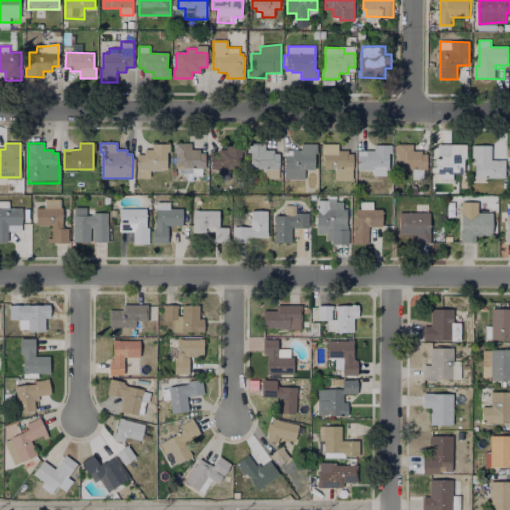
[(170,145),(170,153),(168,154),(167,169),(151,169),(151,178),(138,178),(138,155),(145,155),(145,150),(153,150),(153,144),(170,145)]
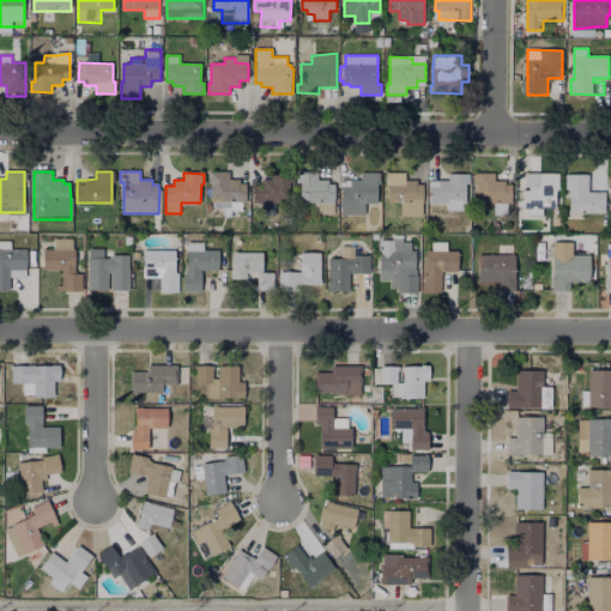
[(247,185),(247,203),(243,203),(243,212),(227,212),(227,201),(211,201),(211,183),(209,183),(209,173),(229,173),(229,180),(241,180),(241,183),(247,185)]
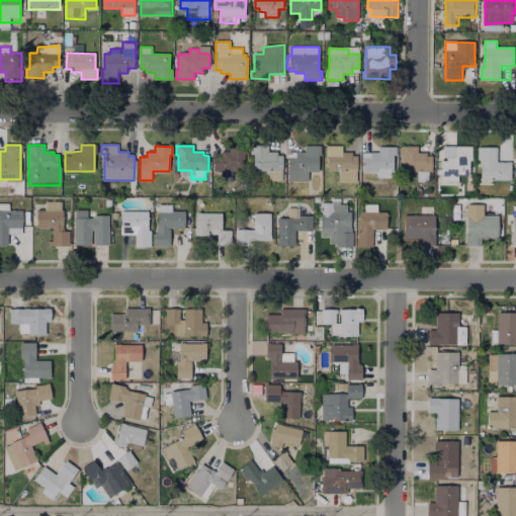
[(248,146),(248,155),(246,155),(246,165),(242,165),(242,172),(215,172),(215,158),(222,158),(222,153),(230,153),(230,146),(248,146)]
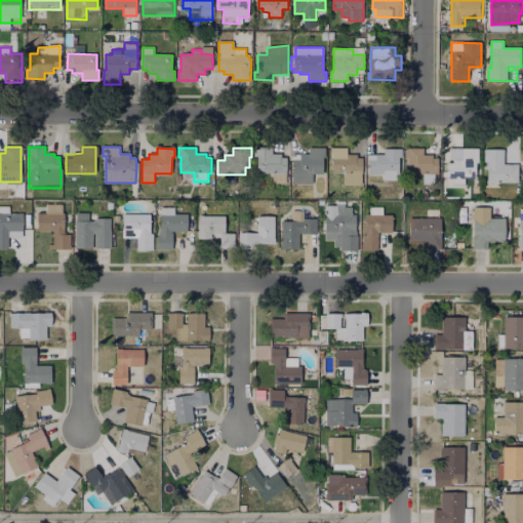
[(325,149),(325,158),(324,158),(323,174),(314,174),(314,184),(293,184),(293,155),(310,155),(310,148),(325,149)]
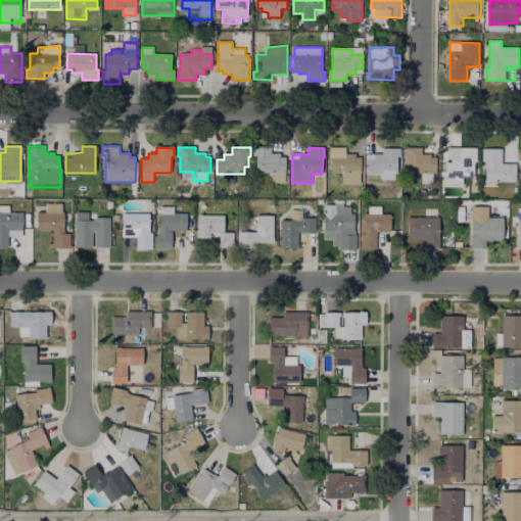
[(286,157),(286,183),(272,183),(272,173),(256,173),(256,157),(253,156),(253,148),(272,148),(272,154),(281,154),(281,157),(286,157)]
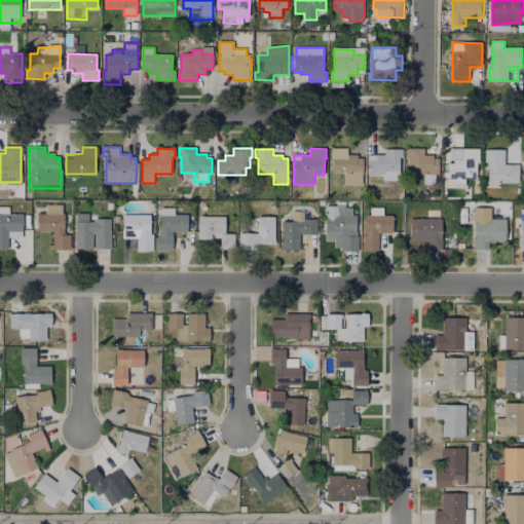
[(403,150),(403,177),(369,177),(369,155),(386,155),(386,149),(403,150)]
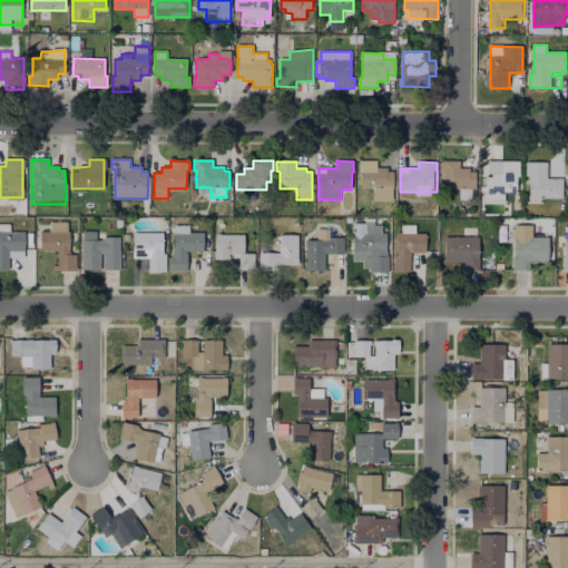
[(498,174),(502,174),(502,162),(521,162),(521,177),(518,177),(518,194),(506,194),(506,202),(491,202),(492,195),(487,195),(487,177),(493,177),(493,174),(485,174),(485,162),(498,162),(498,174)]
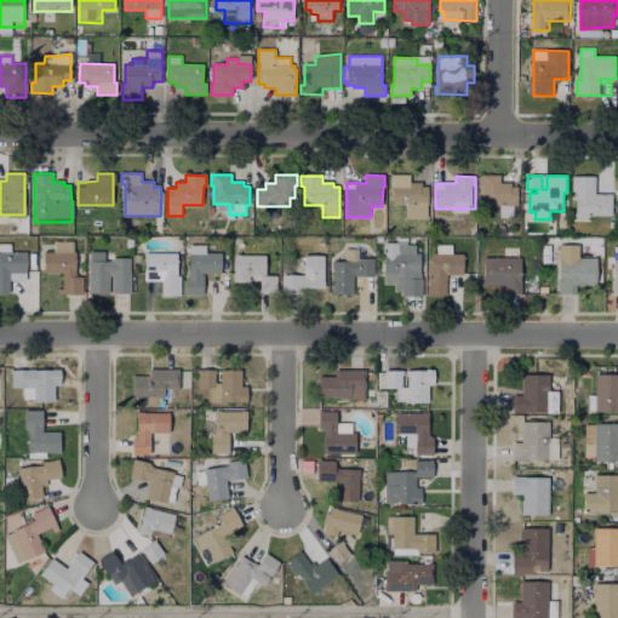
[(406,221),(428,221),(429,187),(410,186),(410,177),(393,177),(393,207),(407,207),(406,221)]
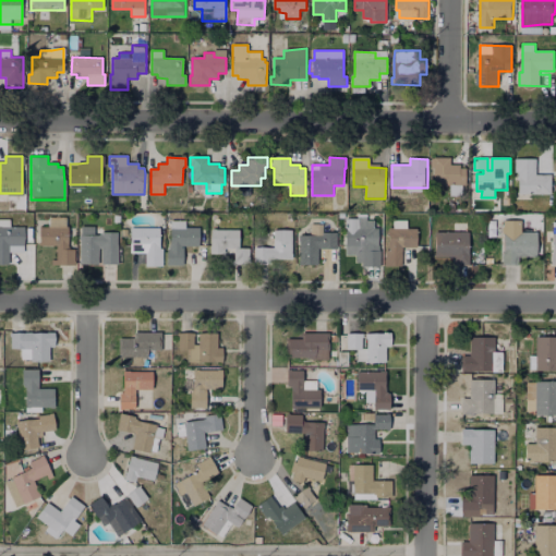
[(467,168),(467,185),(459,185),(459,194),(450,194),(450,185),(434,185),(434,168),(432,168),(432,159),(451,159),(450,165),(461,165),(461,168),(467,168)]
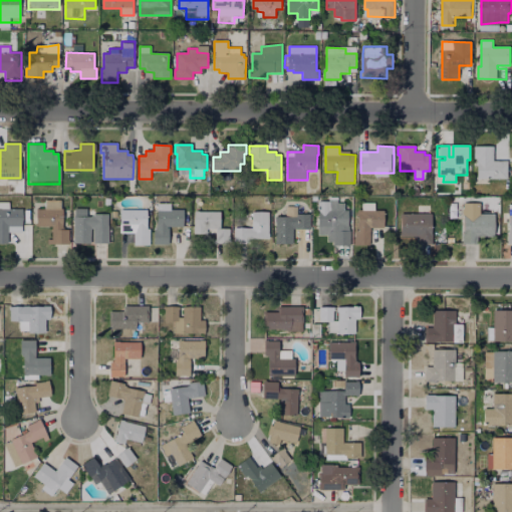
[(508,162),(508,180),(478,180),(478,159),(475,159),(475,147),(494,147),(494,162),(508,162)]
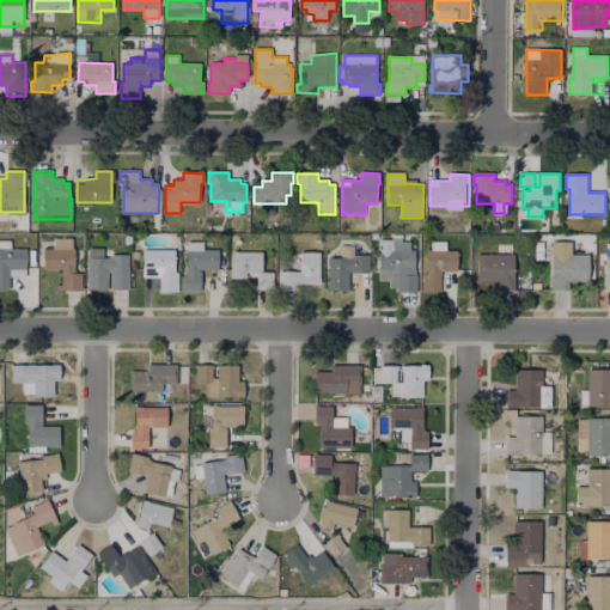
[(410,236),(410,275),(419,275),(419,293),(397,293),(397,288),(391,288),(392,281),(379,281),(379,241),(392,241),(392,236),(410,236)]
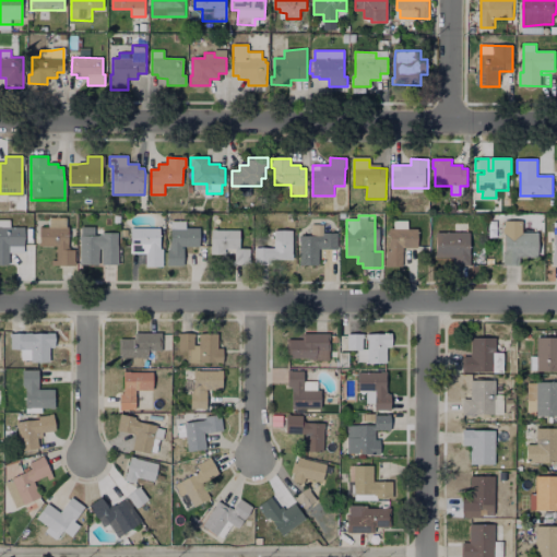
[(67,218),(67,233),(69,233),(69,250),(74,250),(74,265),(57,265),(57,247),(51,247),(51,252),(40,251),(40,227),(49,227),(49,217),(67,218)]
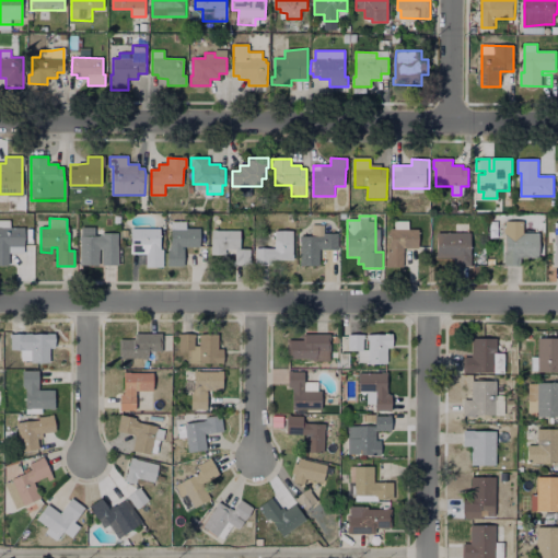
[(0,221),(10,221),(10,228),(24,229),(24,253),(9,253),(9,266),(0,265),(0,221)]
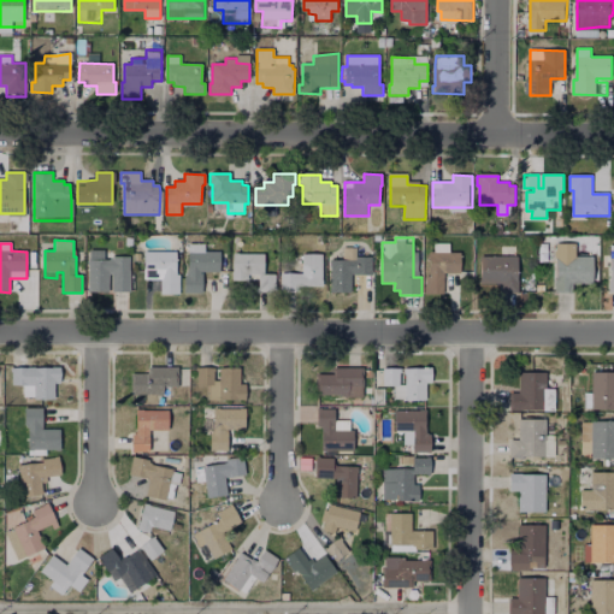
[(220,253),(220,273),(202,273),(202,293),(184,291),(186,277),(189,277),(189,243),(205,243),(205,252),(220,253)]
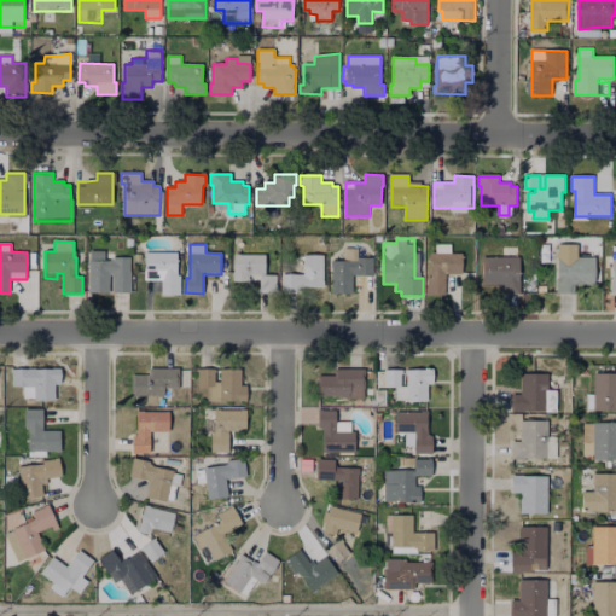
[(452,245),(452,254),(463,254),(463,274),(452,274),(452,279),(446,279),(446,289),(431,289),(431,253),(436,253),(436,244),(452,245)]
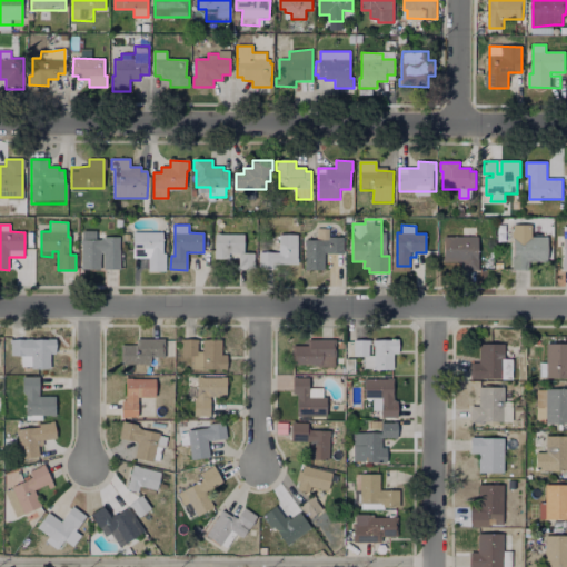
[(548,237),(548,262),(530,262),(530,271),(514,270),(515,227),(529,227),(529,237),(548,237)]
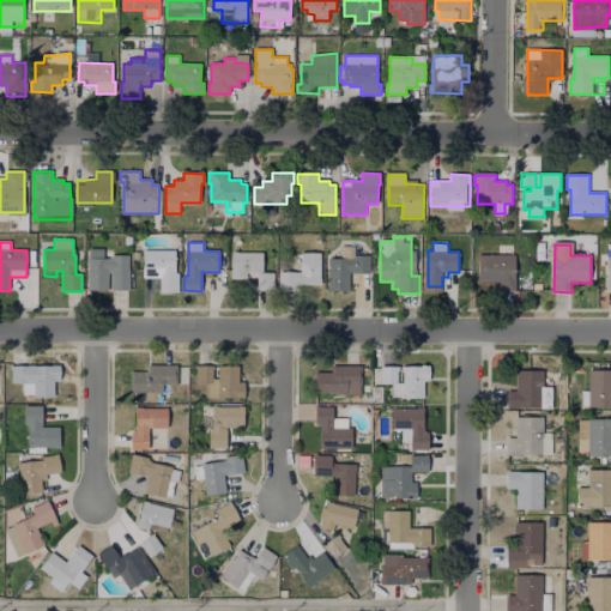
[(180,274),(179,292),(161,292),(161,278),(143,278),(144,250),(175,250),(175,274),(180,274)]
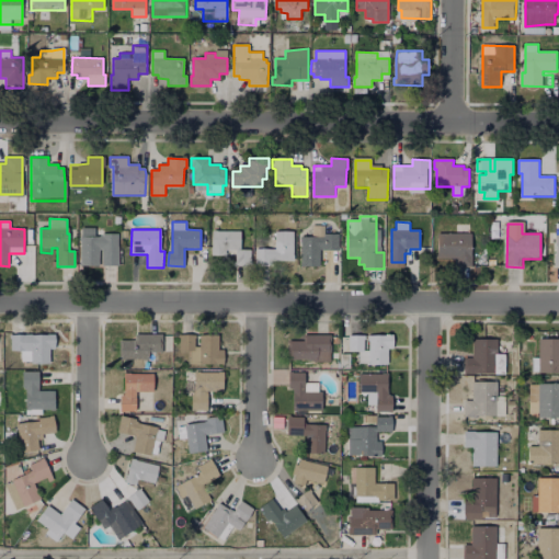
[(95,237),(101,237),(101,234),(118,234),(118,266),(102,266),(102,250),(100,250),(100,266),(80,266),(81,230),(95,230),(95,237)]
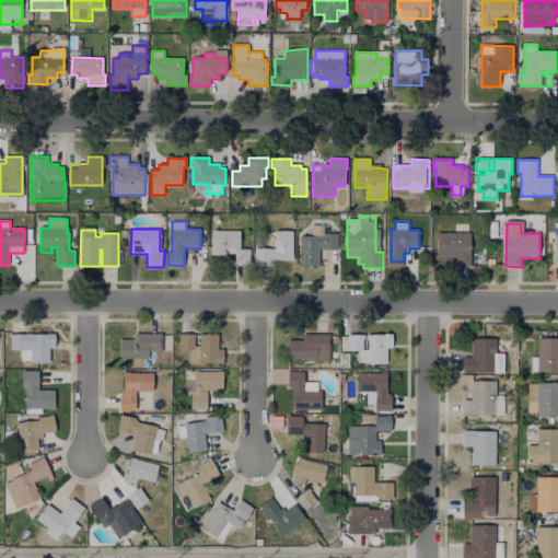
[(251,250),(251,266),(235,266),(235,253),(212,253),(212,231),(241,231),(240,250),(251,250)]
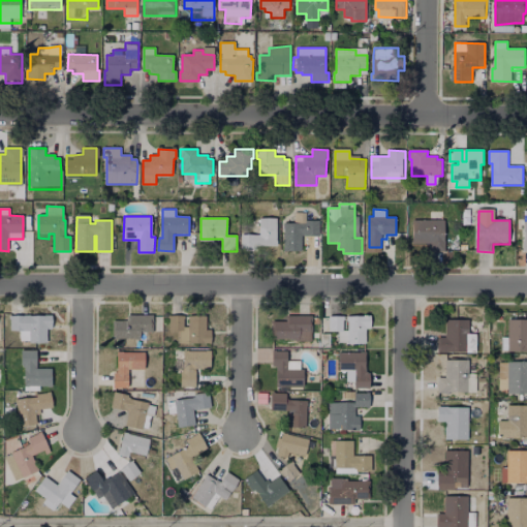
[(277,219),(277,246),(255,246),(255,250),(242,249),(242,235),(259,235),(259,219),(277,219)]
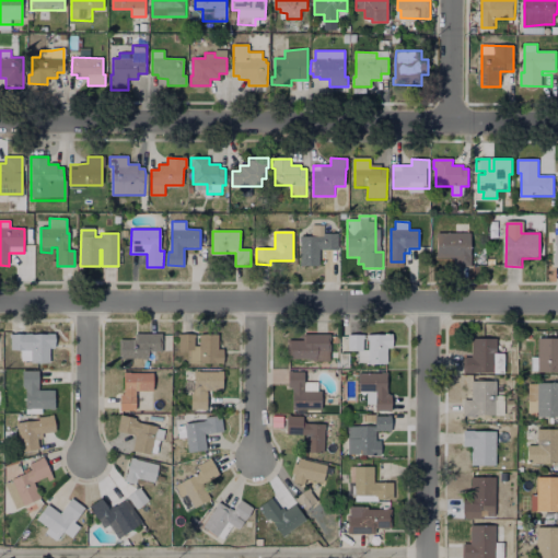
[(471,234),(471,267),(456,267),(456,258),(437,257),(437,233),(471,234)]
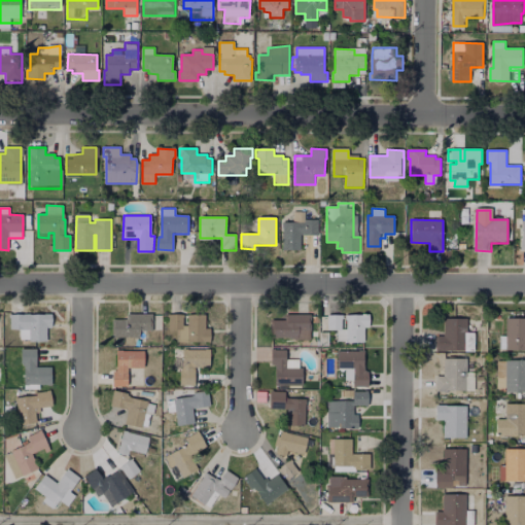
[(318,221),(318,235),(300,235),(300,249),(283,249),(283,222),(305,222),(305,220),(318,221)]
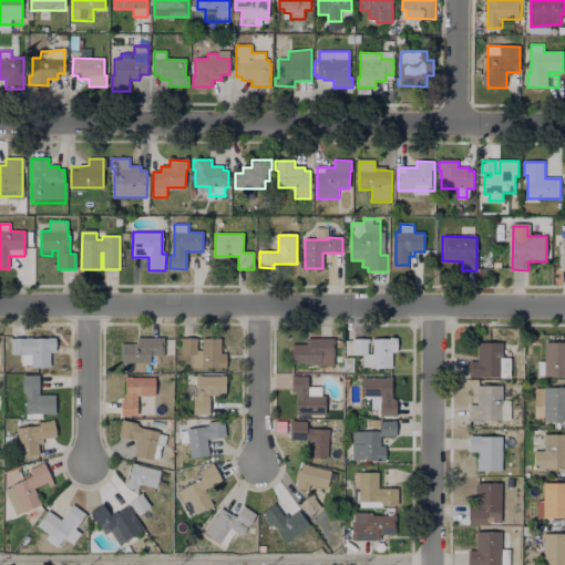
[(502,334),(502,358),(514,358),(514,378),(471,378),(471,356),(479,356),(479,343),(493,343),(493,334),(502,334)]
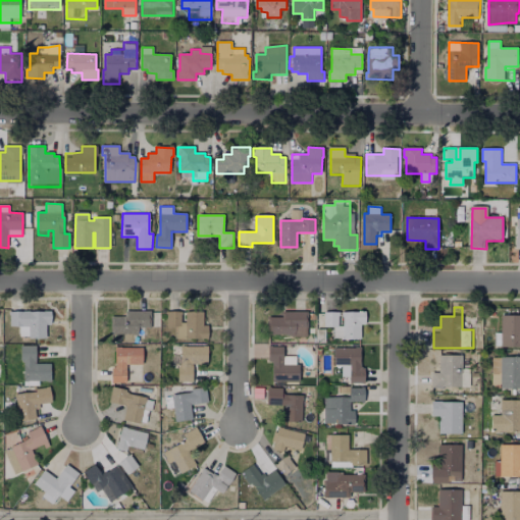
[(308,309),(308,325),(295,324),(295,332),(270,332),(269,314),(281,314),(280,308),(308,309)]
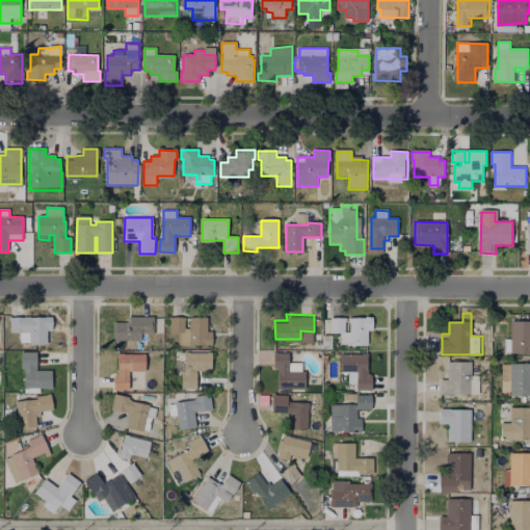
[(154,318),(154,336),(141,336),(141,342),(114,341),(114,324),(128,324),(128,317),(154,318)]
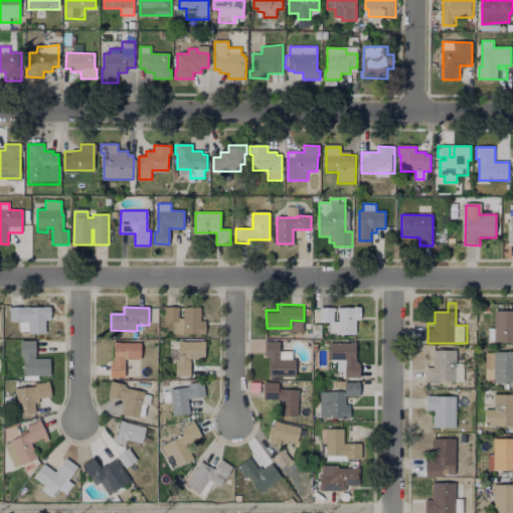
[(50,309),(50,321),(46,320),(45,334),(28,334),(20,332),(20,322),(10,322),(10,308),(50,309)]
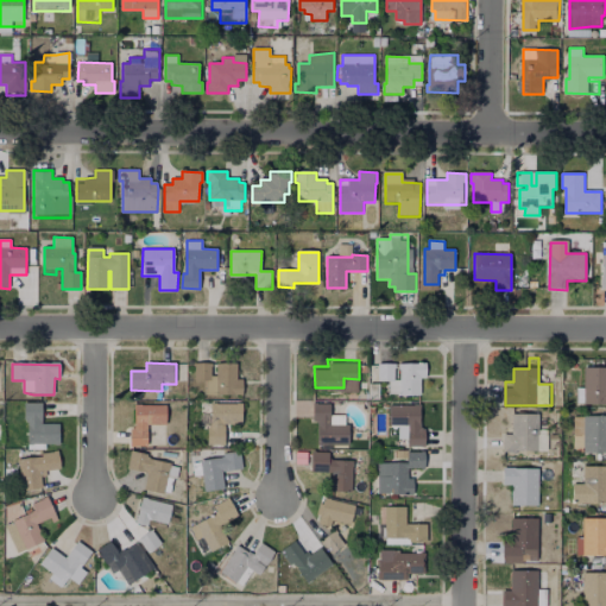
[(238,364),(237,379),(242,379),(242,395),(204,395),(206,382),(195,382),(195,364),(212,364),(212,377),(218,377),(218,364),(238,364)]
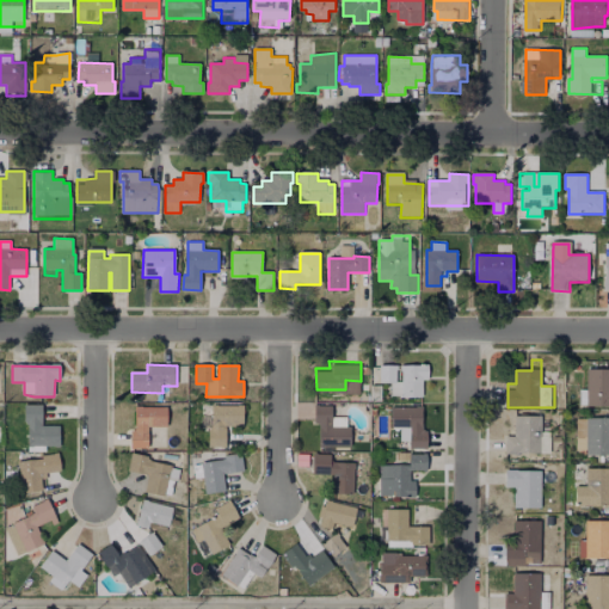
[(430,365),(430,380),(424,380),(424,398),(393,397),(393,383),(381,383),(381,365),(398,365),(398,382),(403,382),(403,365),(430,365)]
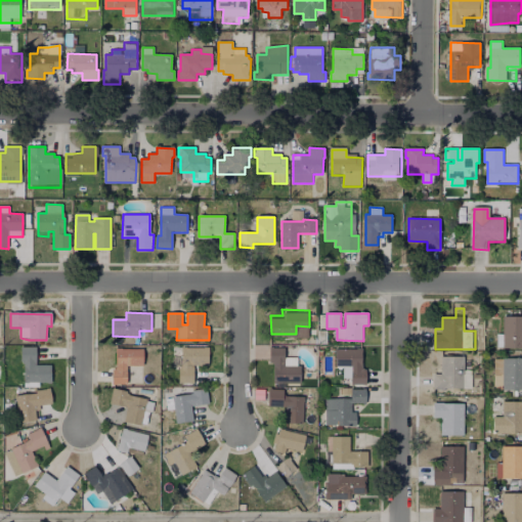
[(521,347),(497,347),(497,334),(504,334),(504,317),(521,317),(521,347)]
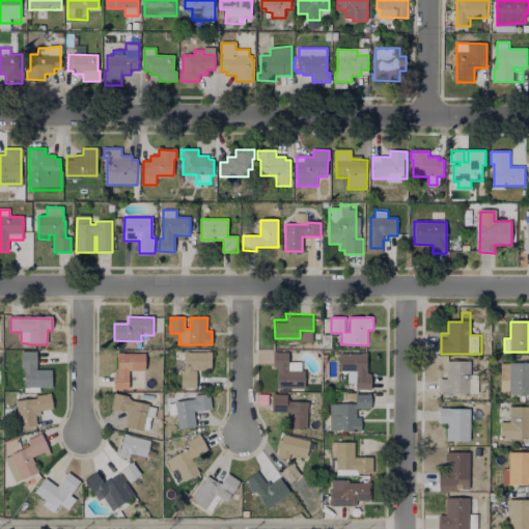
[(52,370),(52,388),(25,388),(25,368),(22,368),(22,353),(36,353),(36,370),(52,370)]
